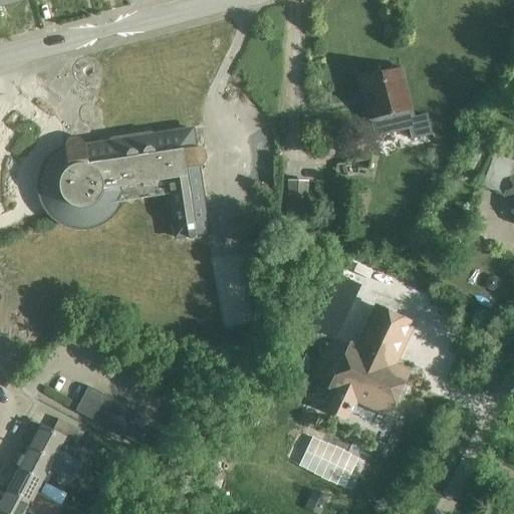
[(392,114),(411,110),(401,66),(360,75),(374,136),(395,131),(392,114)]
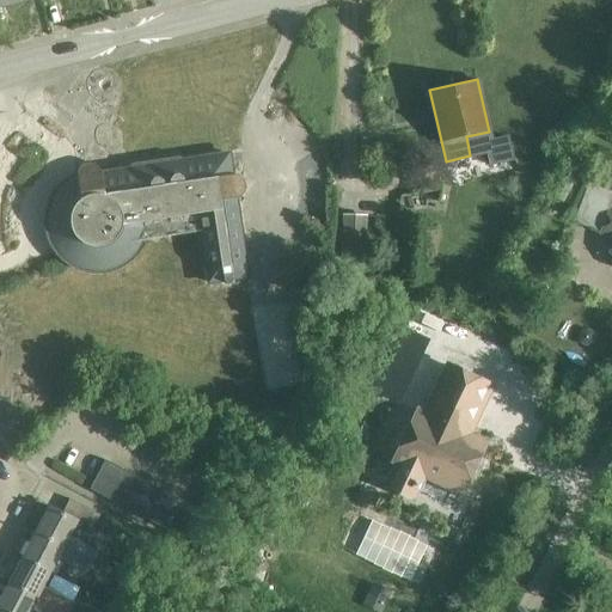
[(232,281),(233,279),(246,276),(234,197),(243,195),(240,178),(231,175),(228,154),(179,161),(176,159),(172,164),(169,160),(166,164),(163,161),(159,166),(154,163),(151,167),(147,164),(145,169),(140,165),(136,170),(133,166),(132,167),(102,172),(101,171),(99,169),(98,167),(96,166),(93,166),(83,167),(78,170),(78,171),(77,172),(77,173),(77,176),(77,177),(69,181),(63,185),(59,190),(54,197),(50,204),(49,210),(48,218),(48,225),(49,231),(50,238),(53,244),(56,250),(61,255),(66,259),(72,263),(78,267),(85,268),(92,269),(98,269),(105,269),(112,267),(118,264),(124,261),(129,256),(134,251),(138,245),(141,238),(144,232),(148,231),(152,234),(155,230),(159,233),(163,228),(166,232),(170,228),(173,231),(177,227),(181,231),(184,226),(189,230),(191,225),(195,228),(199,222),(209,282),(224,280),(225,282),(227,283),(230,283),(231,282),(232,281)]
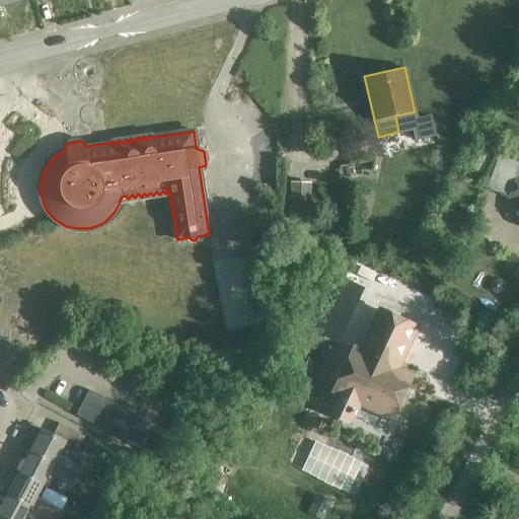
[(507,199),(518,166),(518,163),(507,159),(507,157),(500,154),(486,189),(494,193),(494,194),(507,199)]
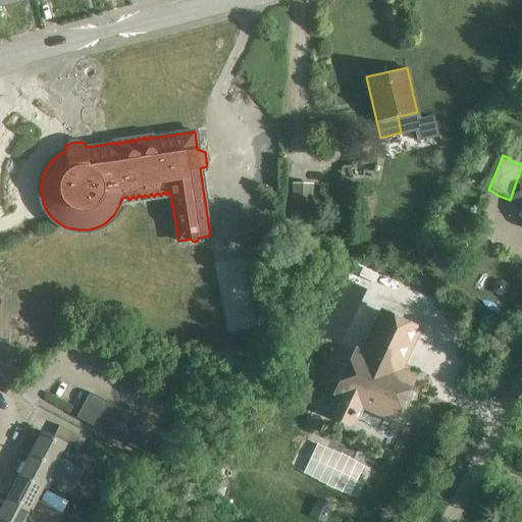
[(521,177),(520,176),(511,199),(521,202),(521,177)]
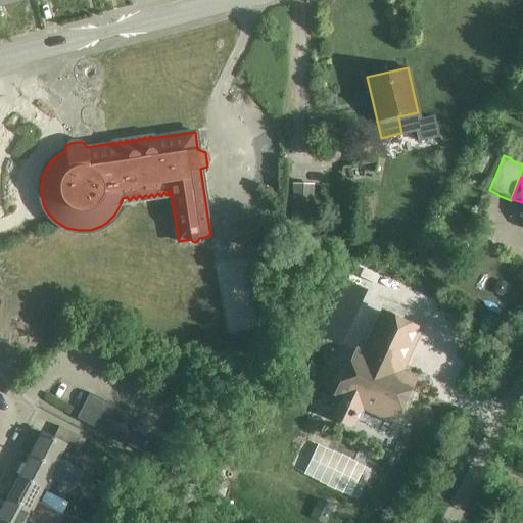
[(291,218),(312,219),(313,185),(292,184),(291,218)]
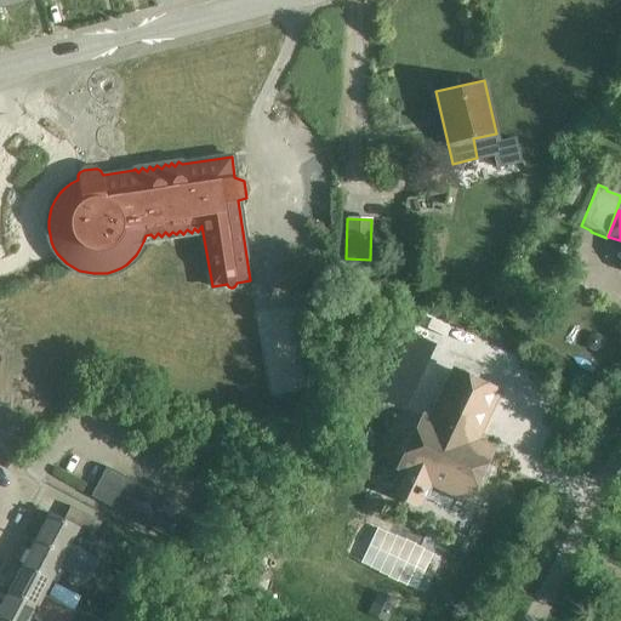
[(479,342),(506,365),(522,347),(495,325),(479,342)]
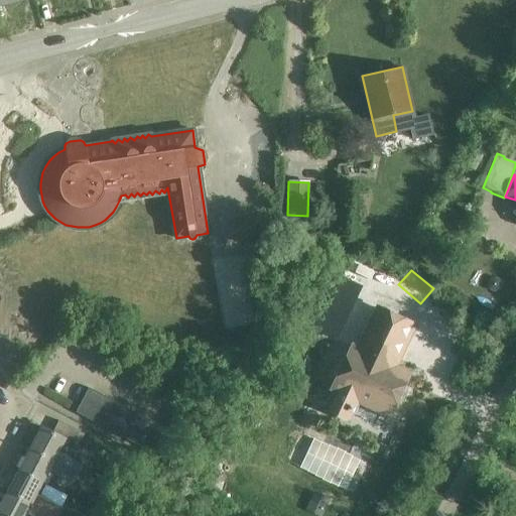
[(488,278),(486,283),(487,288),(492,291),(498,289),(500,284),(499,279),(494,276),(488,278)]
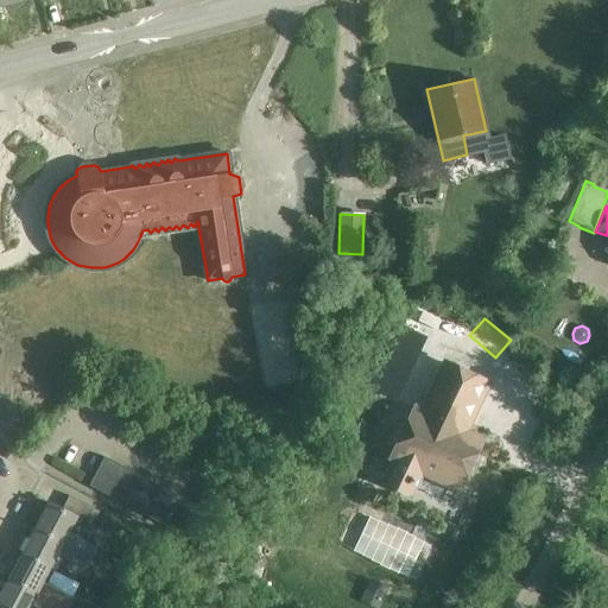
[(390,456),(396,458),(385,482),(409,494),(420,470),(457,489),(480,439),(463,431),(487,382),(444,363),(420,411),(415,407),(390,456)]
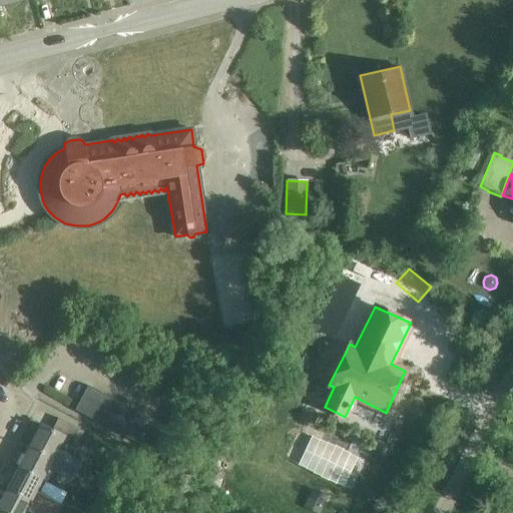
[(74,410),(158,455),(172,429),(88,385),(74,410)]
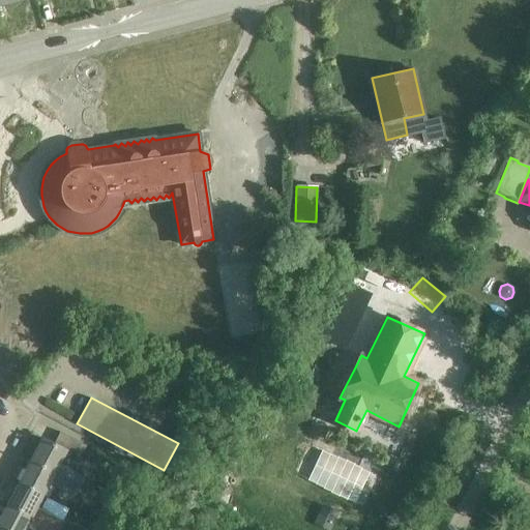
[(65,451),(80,459),(86,446),(60,432),(53,445),(41,439),(30,461),(54,473),(81,488),(86,478),(59,464),(65,451)]
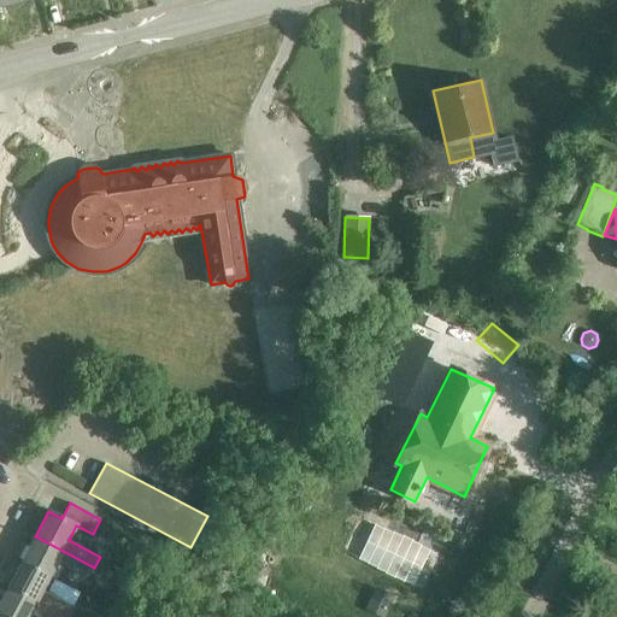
[(374,523),(357,558),(411,585),(428,550),(374,523)]
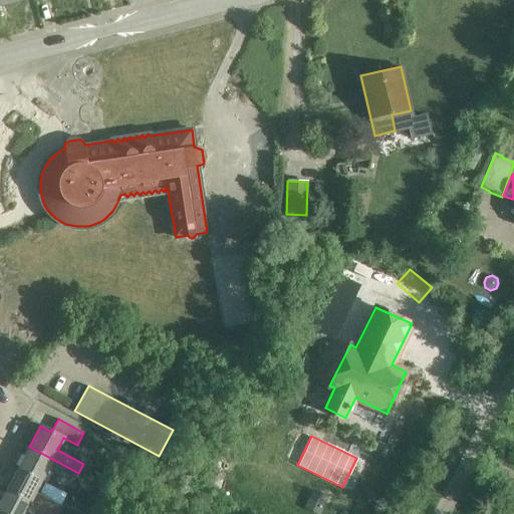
[(78,473),(52,459),(29,447),(18,468),(41,480),(46,470),(59,478),(60,476),(72,483),(78,473)]
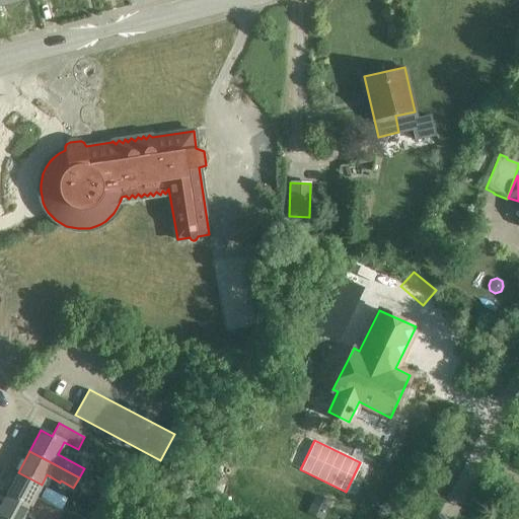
[(34,498),(42,485),(18,472),(6,495),(29,507),(53,518),(57,518),(61,511),(34,498)]
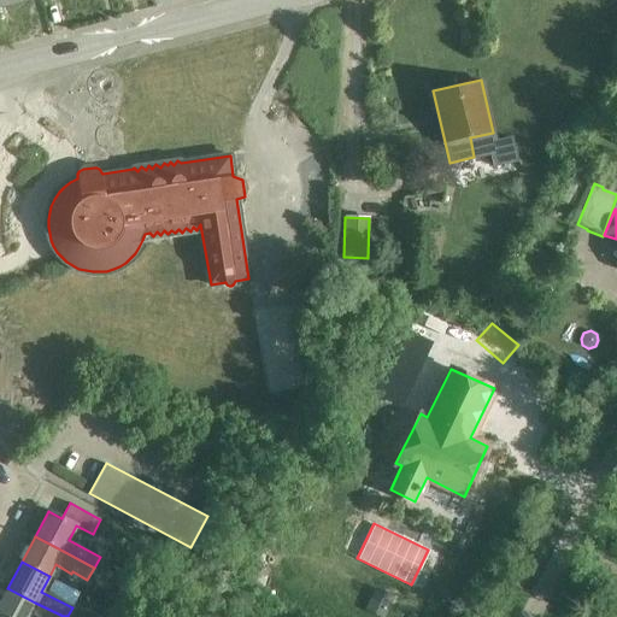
[(63,616),(35,603),(7,588),(0,601),(0,616),(1,616),(27,616),(29,615),(34,616),(63,616)]
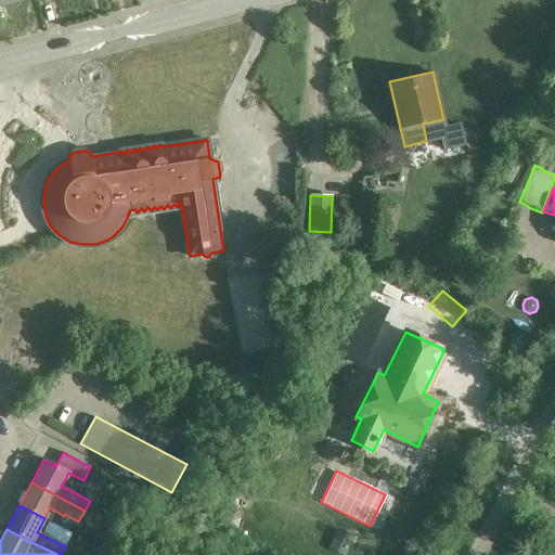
[(339,554),(346,554),(355,538),(338,529),(327,550),(339,554)]
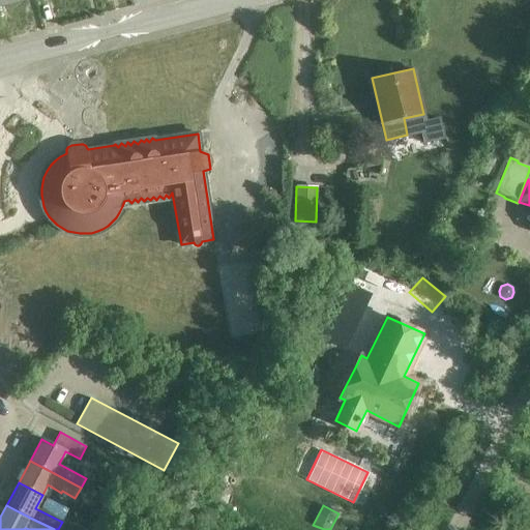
[(91,508),(86,518),(98,524),(104,514),(91,508)]
